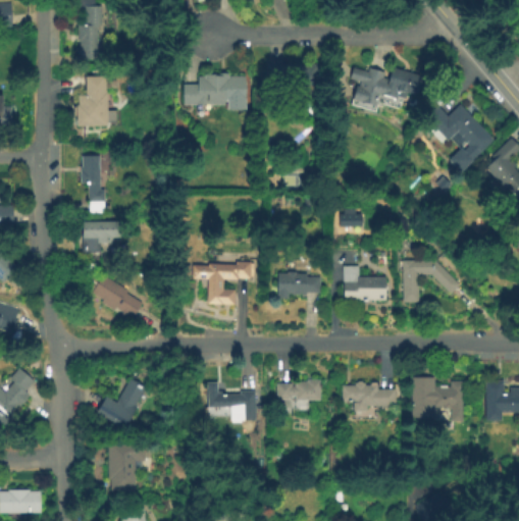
[(0,0),(11,0),(11,24),(0,24),(0,0)]
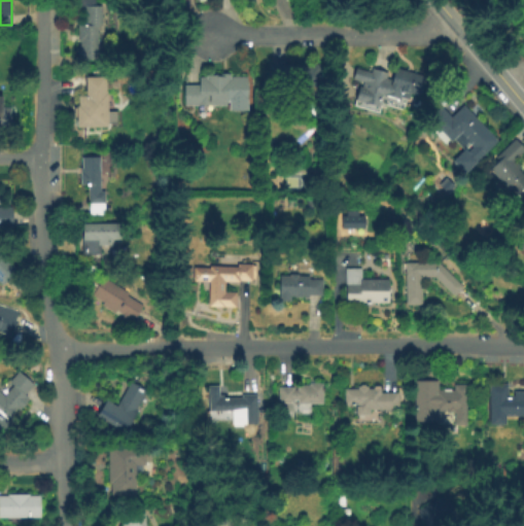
[(79,65),(78,26),(85,26),(85,6),(103,6),(104,30),(100,30),(101,64),(79,65)]
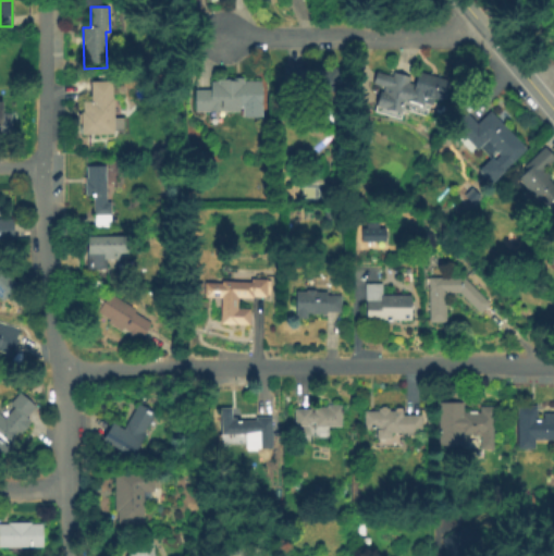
[(342,96),(288,96),(288,68),(342,68),(342,96)]
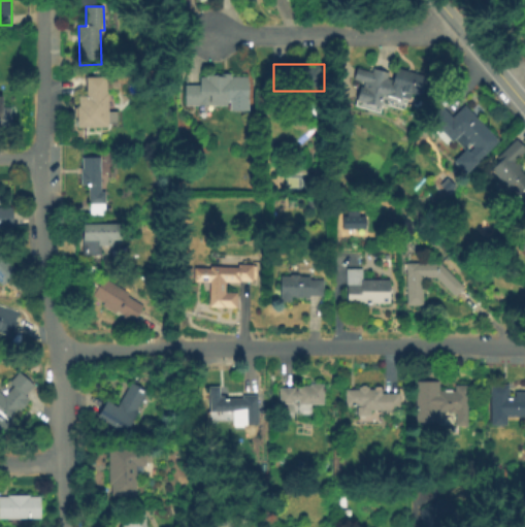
[(431,78),(424,101),(406,95),(404,102),(385,96),(381,108),(357,101),(363,84),(355,80),(359,68),(371,72),(372,67),(389,72),(388,78),(394,81),(398,68),(431,78)]
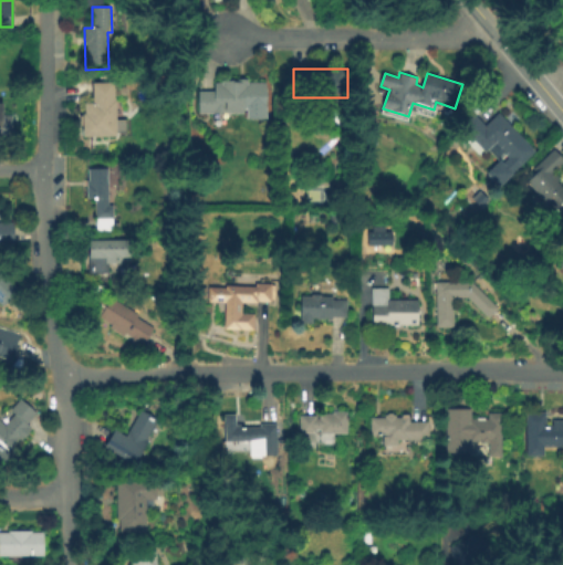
[(122,73),(122,82),(113,81),(113,73),(122,73)]
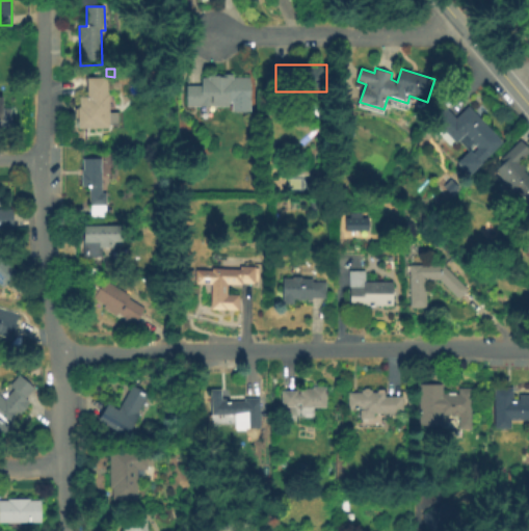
[(253,103),(231,103),(231,108),(188,108),(187,85),(203,85),(203,76),(236,76),(236,79),(252,78),(253,103)]
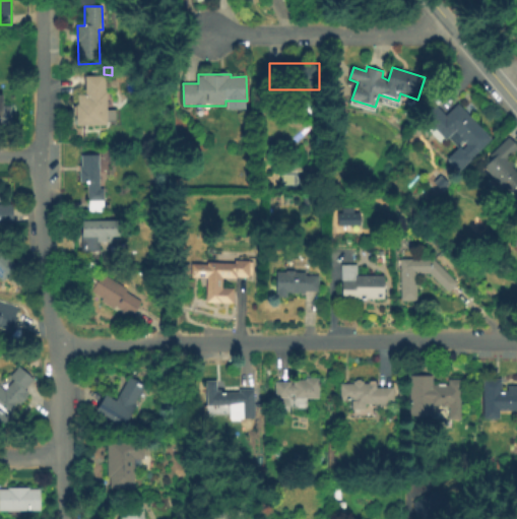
[(77,128),(75,107),(79,107),(79,94),(88,94),(87,79),(106,77),(107,95),(115,94),(116,110),(108,111),(109,126),(77,128)]
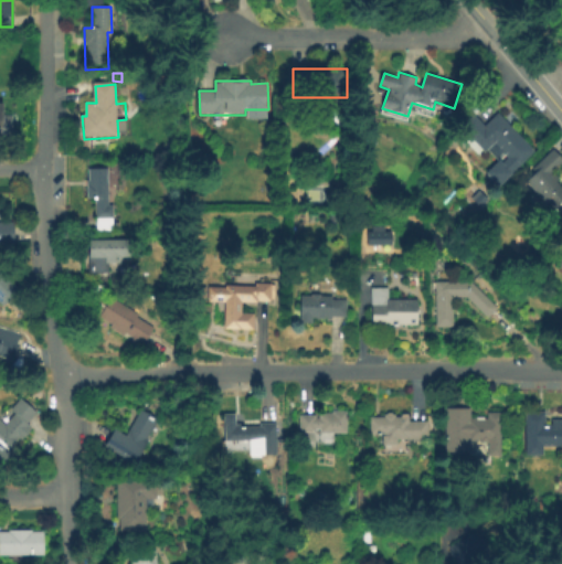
[(4,137),(0,137),(0,104),(4,104),(4,116),(13,116),(13,128),(4,128),(4,137)]
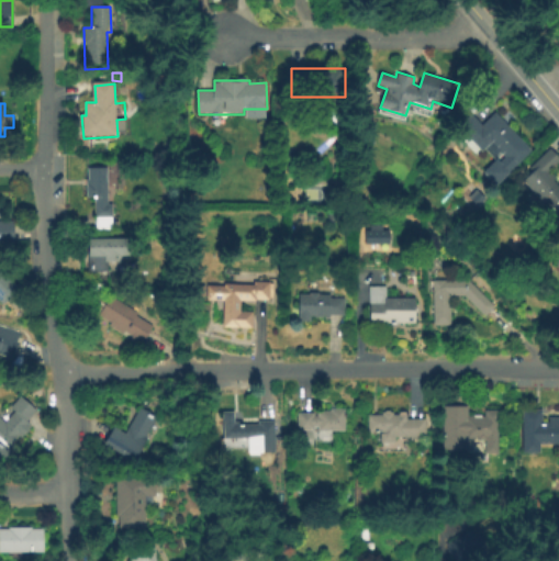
[(498,187),(483,172),(498,158),(501,161),(506,157),(491,142),(483,149),(456,122),(469,110),(483,124),(495,111),(535,150),(498,187)]
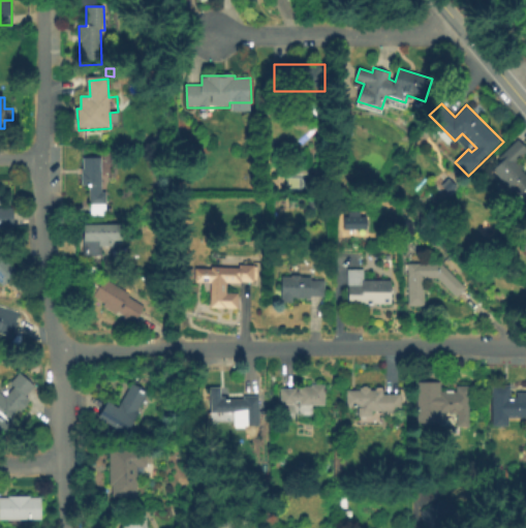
[(525,193),(523,195),(515,187),(512,190),(493,172),(504,160),(500,156),(519,138),(525,147),(525,154),(519,161),(525,167),(522,171),(525,174),(525,193)]
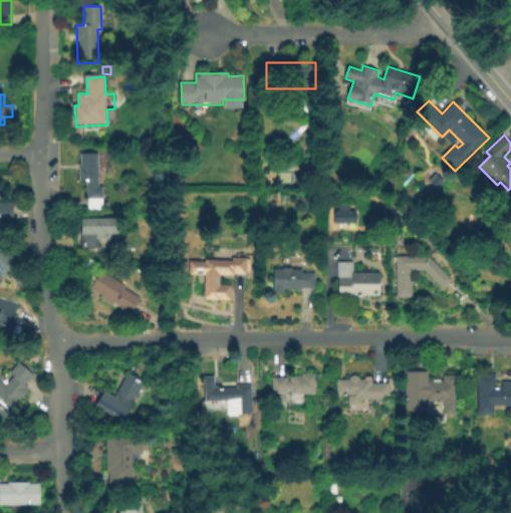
[(87,210),(87,182),(79,182),(79,153),(97,153),(97,188),(104,188),(104,210),(87,210)]
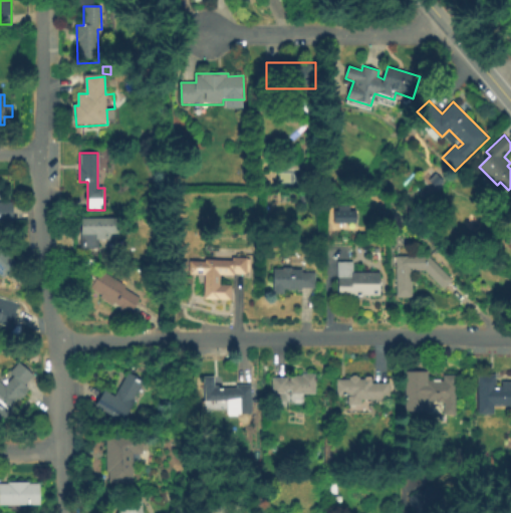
[(445,181),(438,190),(428,182),(436,173),(445,181)]
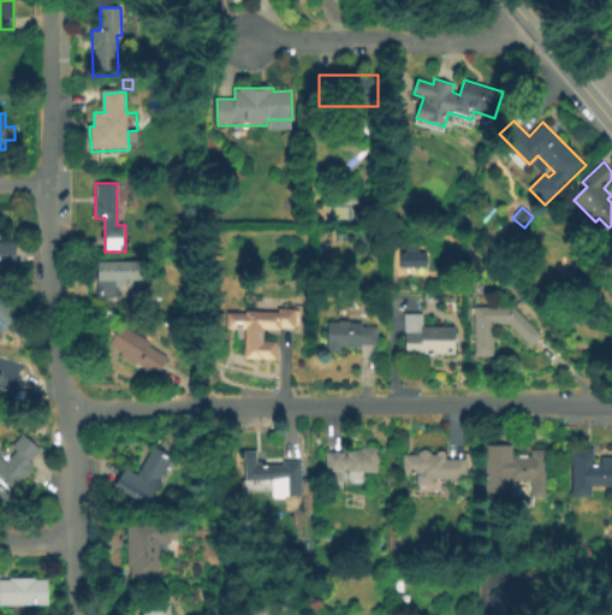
[(17,267),(0,267),(0,241),(16,241),(17,267)]
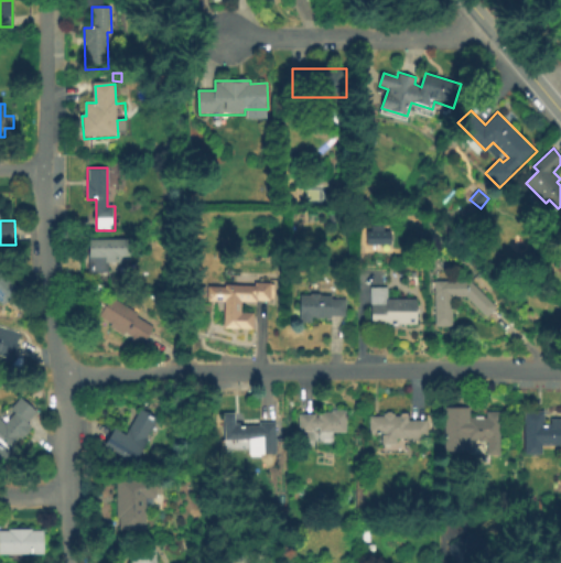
[(366,229),(371,229),(371,224),(384,224),(384,228),(390,228),(391,242),(366,242),(366,229)]
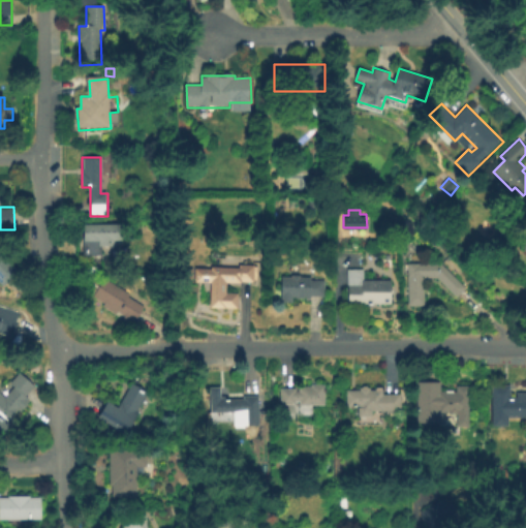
[(84,256),(85,224),(125,225),(124,242),(116,242),(116,247),(102,247),(102,257),(84,256)]
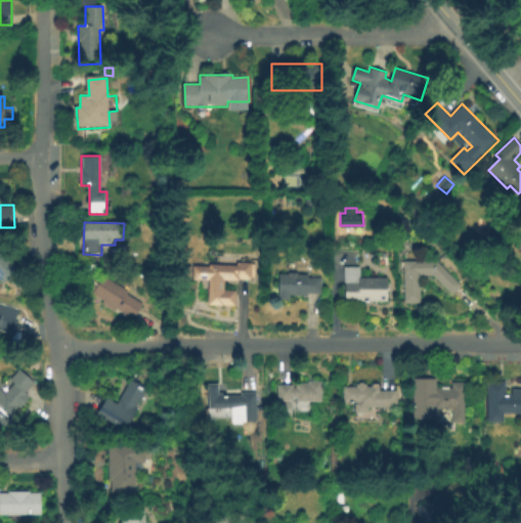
[(5,286),(0,279),(0,241),(24,268),(5,286)]
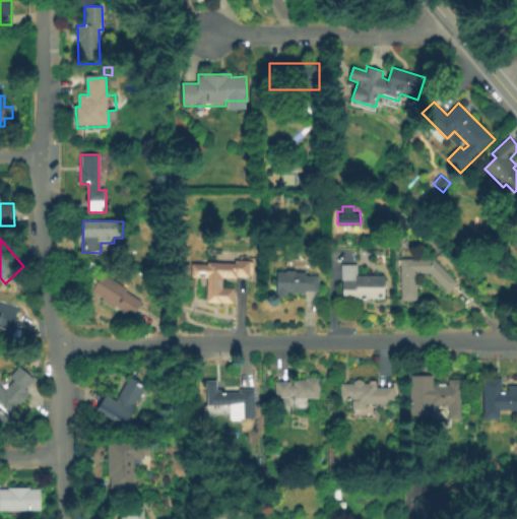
[(236,305),(206,304),(207,278),(192,277),(192,265),(208,266),(208,263),(236,263),(236,258),(251,258),(250,277),(237,276),(236,279),(224,279),(223,289),(236,289),(236,305)]
